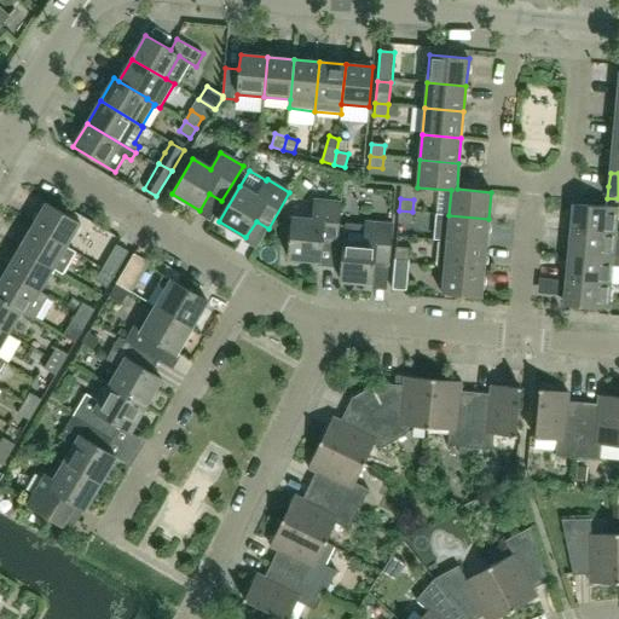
[(340,203),(314,201),(312,220),(285,218),(283,238),(288,238),(288,241),(290,241),(289,259),(320,261),(322,242),(336,244),(340,203)]
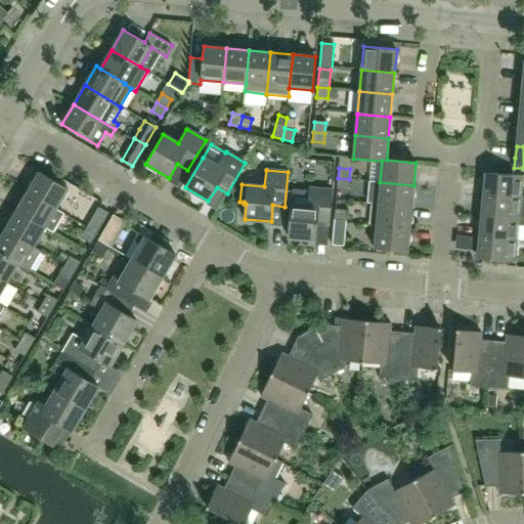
[(56,209),(68,189),(39,172),(28,192),(56,209)]
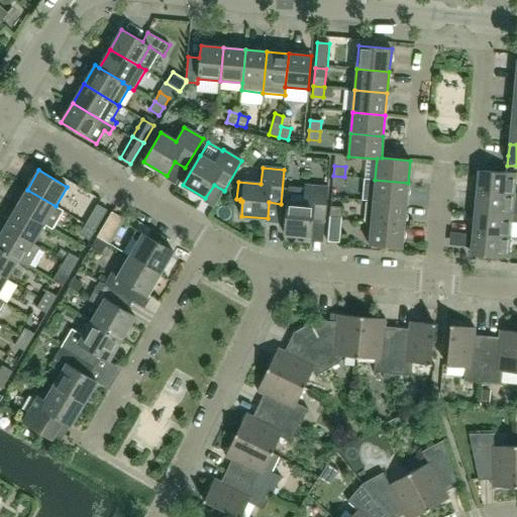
[(515,196),(516,174),(484,171),(479,171),(478,182),(477,182),(476,192),(515,196)]
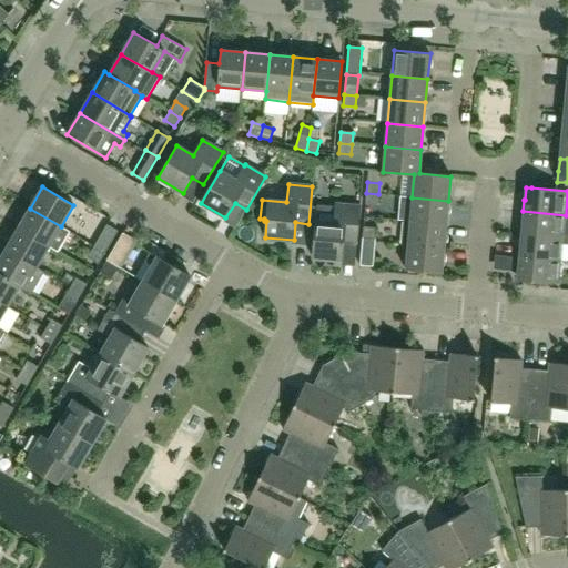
[(377,205),(378,194),(366,193),(365,204),(377,205)]
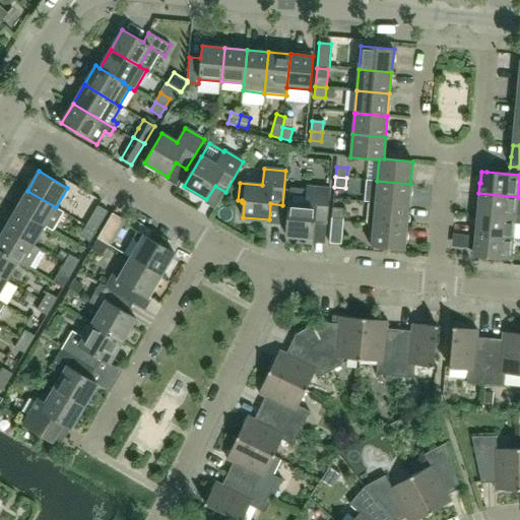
[(408,205),(410,184),(377,181),(375,202),(408,205)]
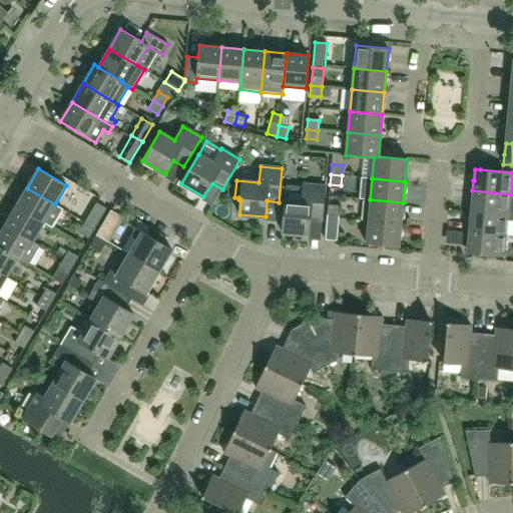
[(309,235),(310,219),(322,220),(325,186),(304,184),(303,187),(287,186),(283,232),(309,235)]
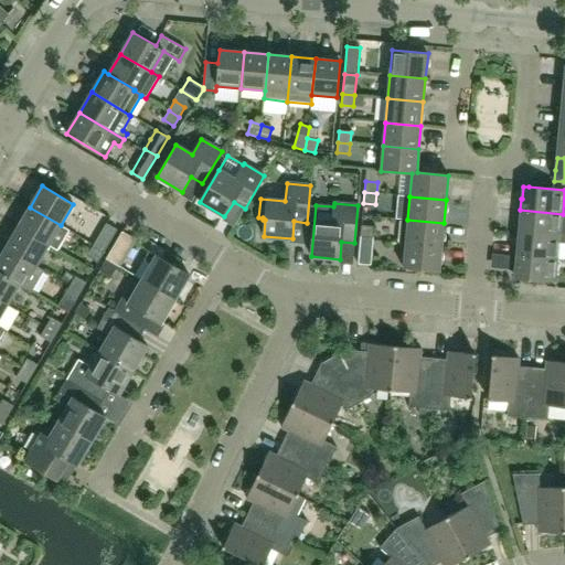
[(68,231),(61,226),(61,225),(30,208),(18,227),(49,246),(49,245),(57,251),(68,231)]
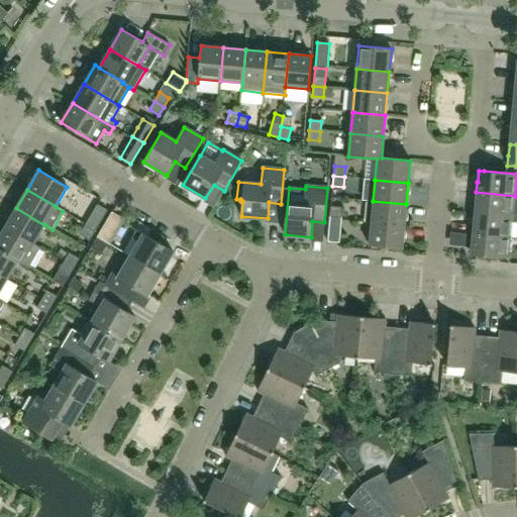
[(516,196),(515,196),(476,192),(476,202),(475,213),(480,213),(516,216),(516,196)]
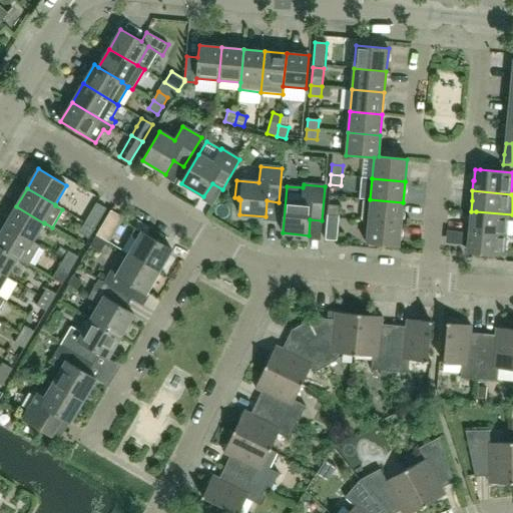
[(401,224),(403,202),(370,199),(364,199),(362,220),(368,220),(368,221),(401,224)]
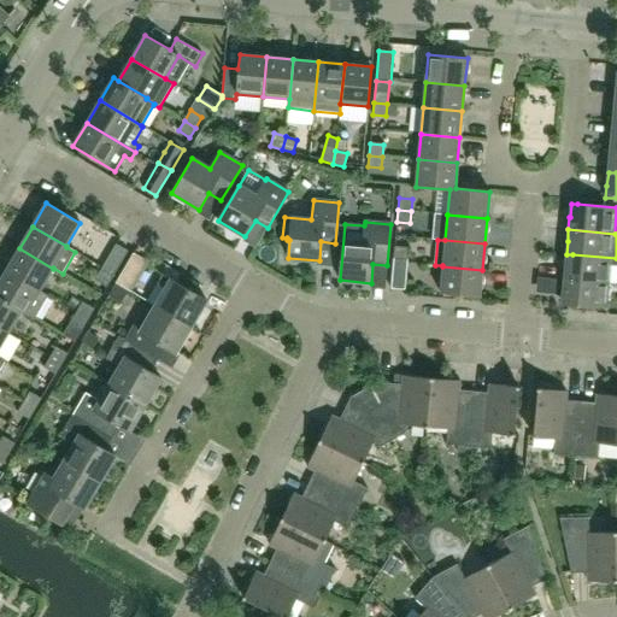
[(116,244),(101,270),(113,277),(128,251),(116,244)]
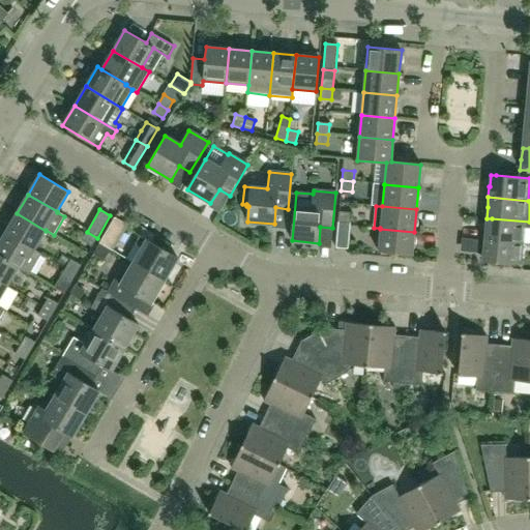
[(339,212),(339,222),(350,223),(351,213),(339,212)]
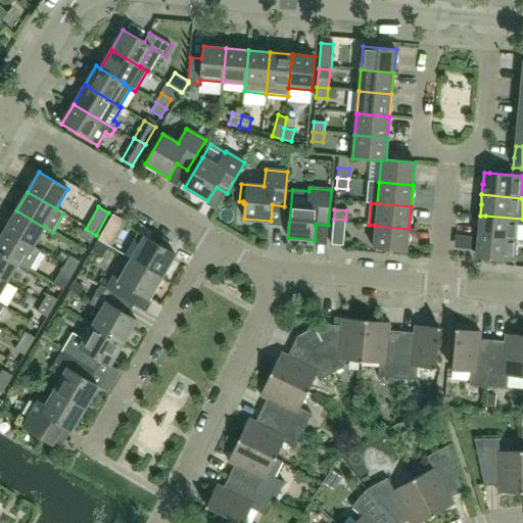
[(34,246),(45,228),(16,210),(5,230),(34,246)]
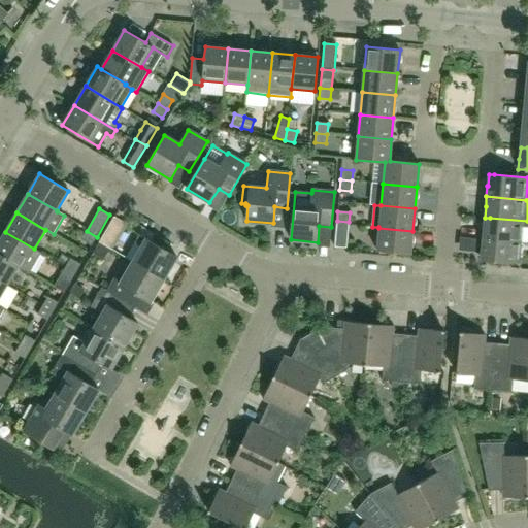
[(110,249),(125,224),(113,218),(99,242),(110,249)]
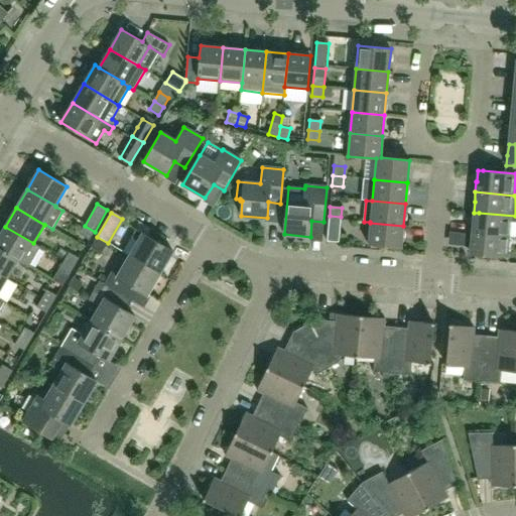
[(515,237),(515,216),(479,213),(474,213),(473,224),(472,224),(472,234),(510,237),(515,237)]
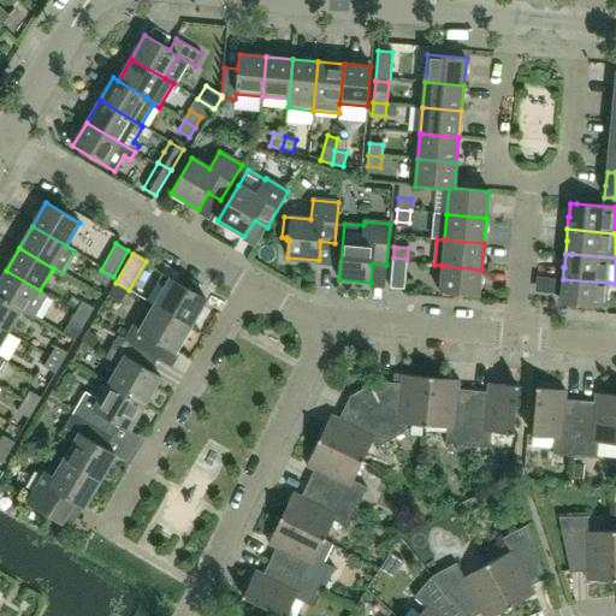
[(404,289),(407,259),(394,258),(390,288),(404,289)]
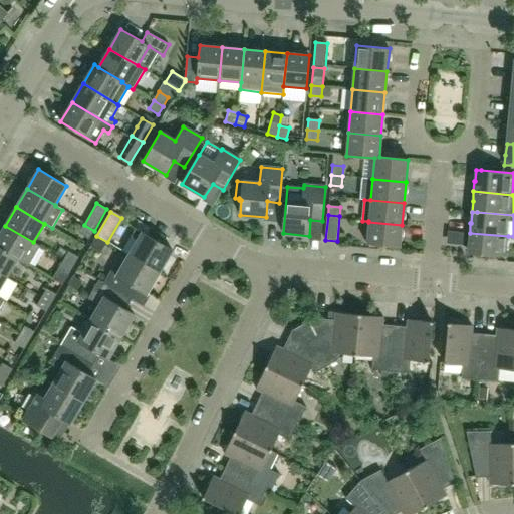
[(139,220),(135,228),(136,229),(147,235),(152,228),(139,220)]
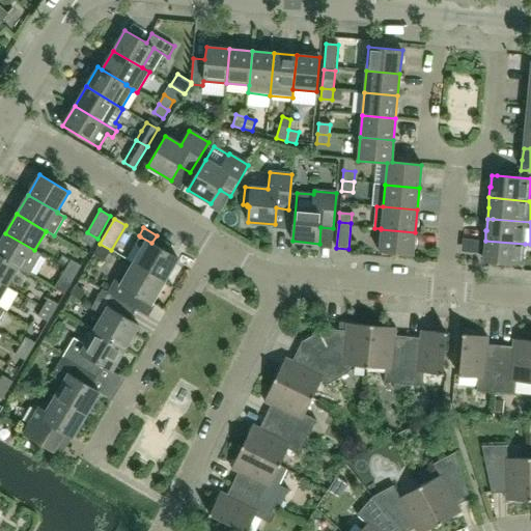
[(413,255),(415,232),(381,229),(379,252),(413,255)]
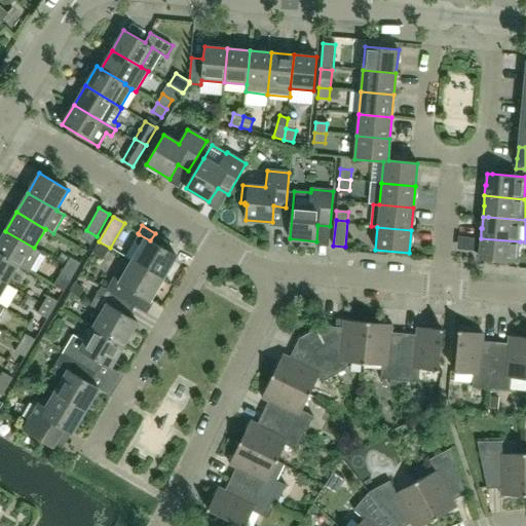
[(91,245),(97,236),(86,230),(81,238),(91,245)]
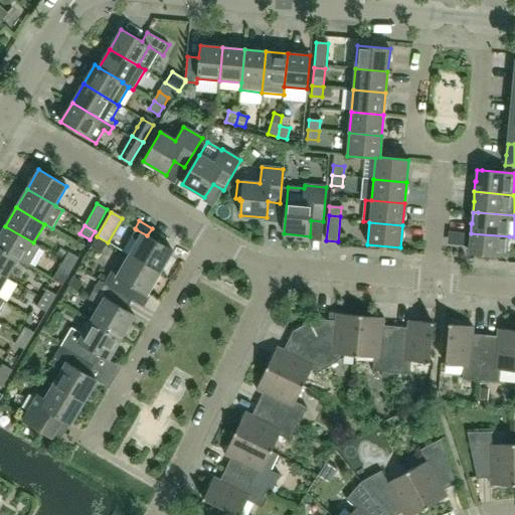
[(40,247),(33,243),(33,242),(5,226),(0,233),(0,247),(18,259),(17,260),(22,263),(22,262),(29,266),(40,247)]
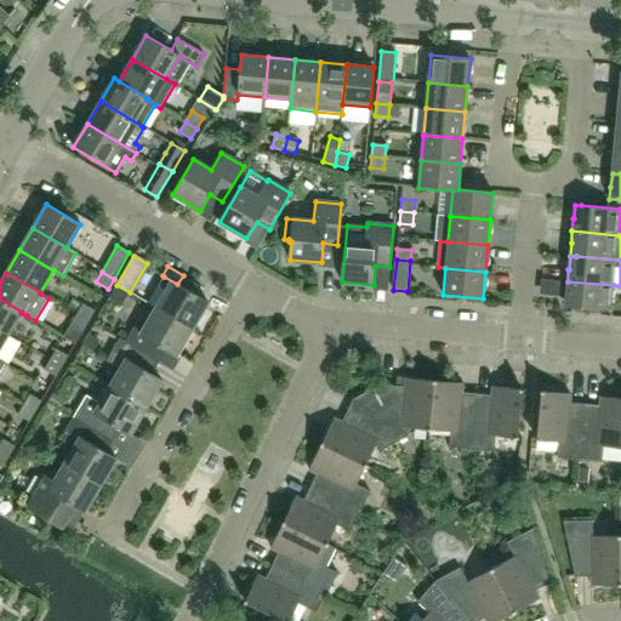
[(192,329),(208,302),(177,284),(164,277),(158,286),(166,291),(157,308),(192,329)]
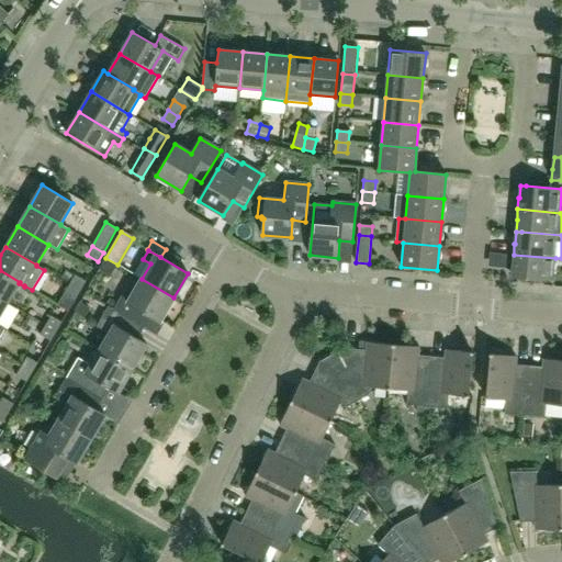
[(553,282),(555,258),(514,255),(513,266),(512,278),(517,278),(517,279),(553,282)]
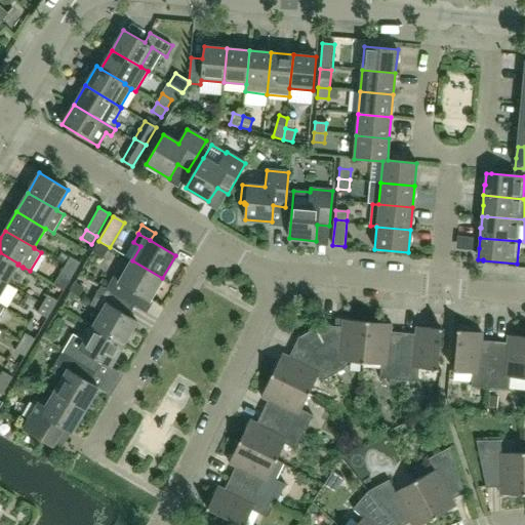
[(0,278),(7,283),(17,265),(18,264),(0,252),(0,278)]
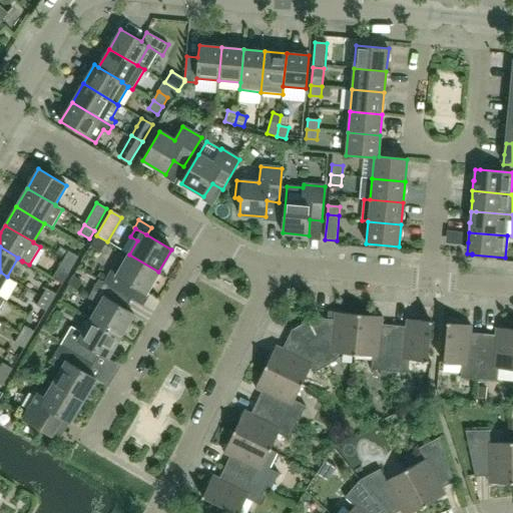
[(69,250),(64,260),(73,266),(78,257),(69,250)]
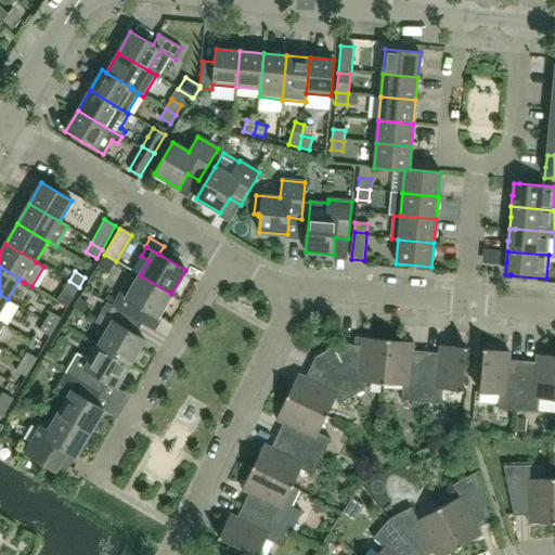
[(34,286),(50,296),(59,282),(42,272),(34,286)]
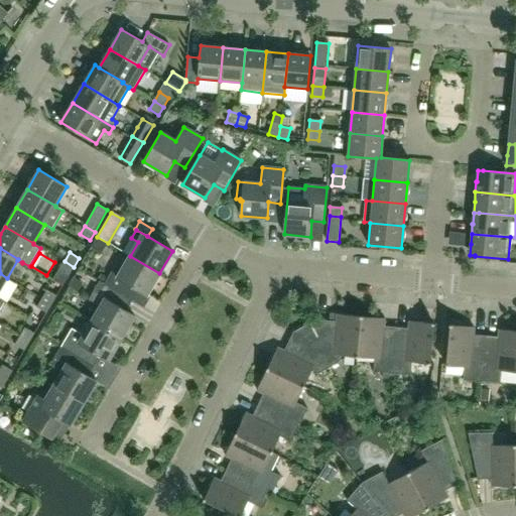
[(146,295),(159,273),(130,256),(122,270),(115,266),(104,283),(104,284),(130,299),(136,289),(146,295)]
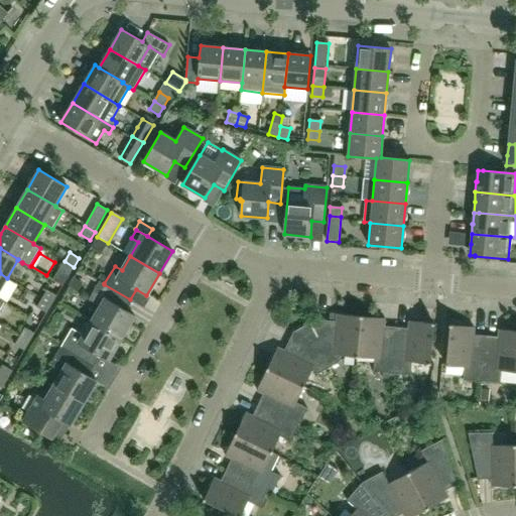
[(74,267),(65,261),(58,271),(68,277),(74,267)]
